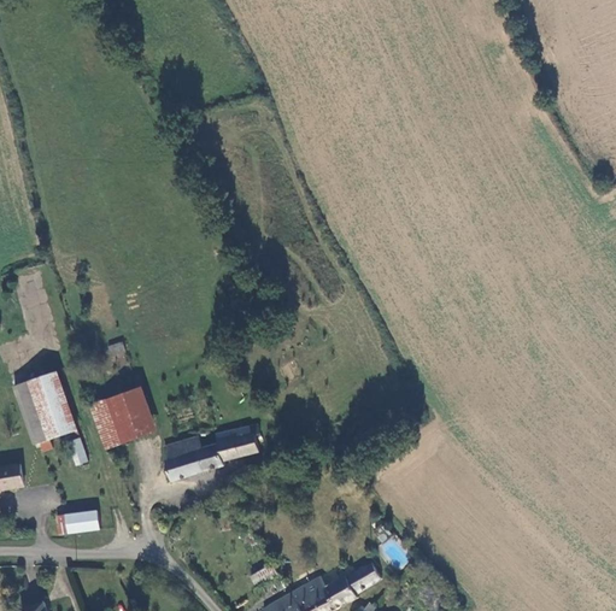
[(122,348),(109,353),(111,363),(125,358),(122,348)]
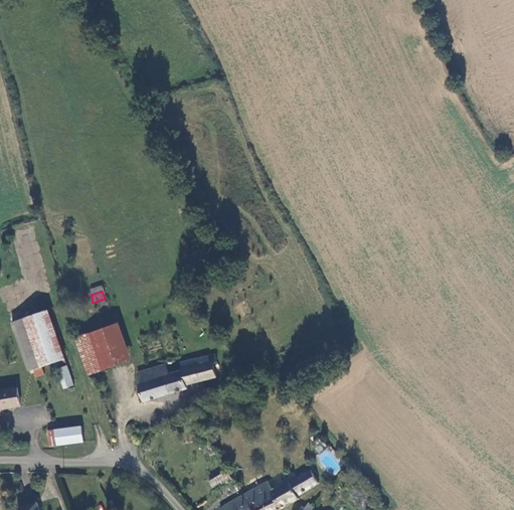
[(42,366),(54,362),(64,359),(47,312),(12,324),(27,370),(35,368),(42,366)]
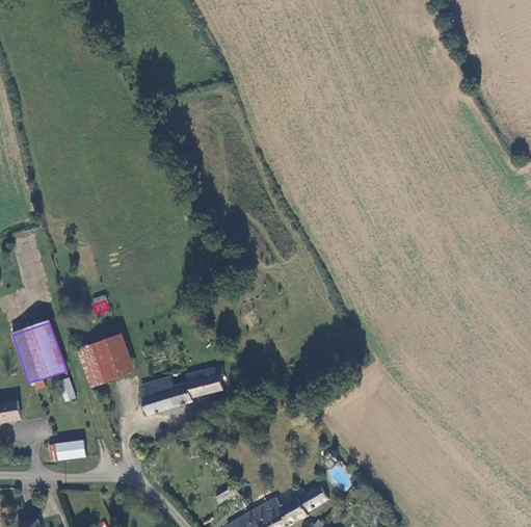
[(106,387),(137,376),(122,336),(91,347),(106,387)]
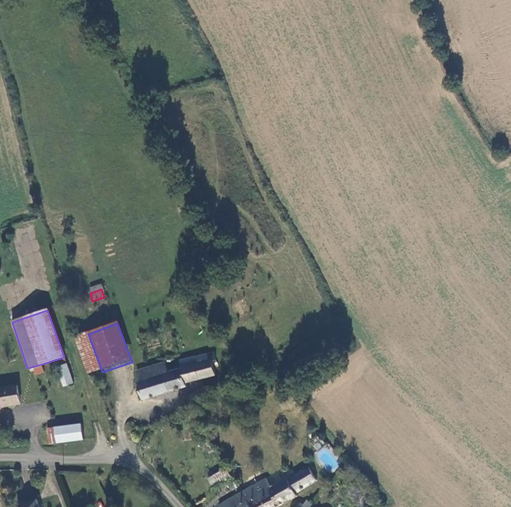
[(88,378),(102,372),(88,334),(74,338),(88,378)]
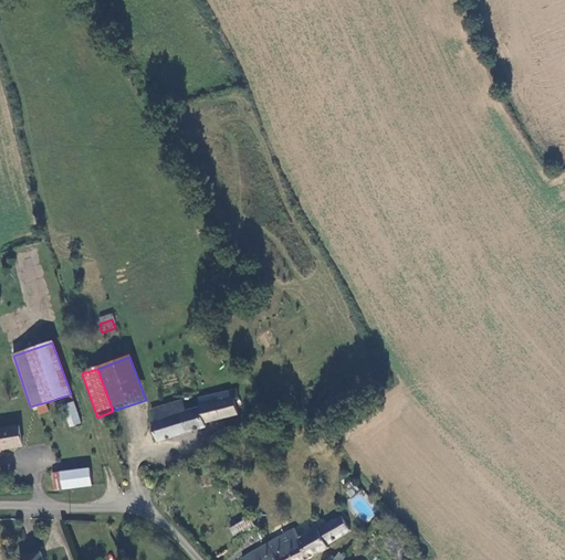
[(241,400),(239,391),(202,401),(203,405),(184,412),(180,401),(153,411),(156,424),(154,424),(161,445),(182,437),(208,429),(207,425),(239,414),(234,401),(241,400)]
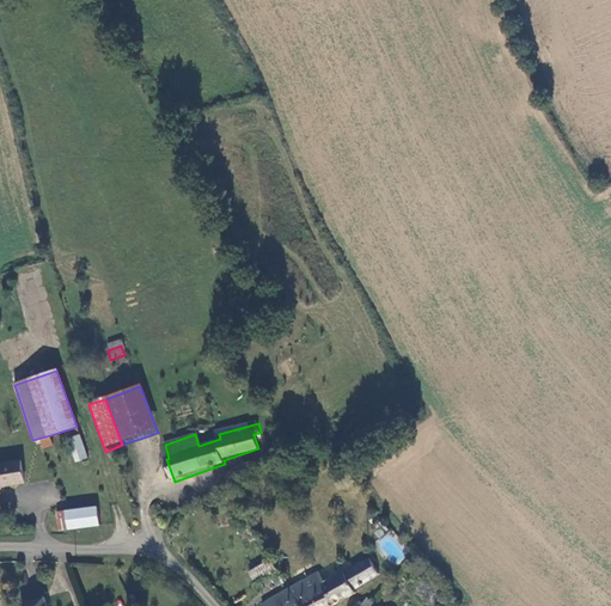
[(65,430),(68,439),(79,435),(77,427),(65,430)]
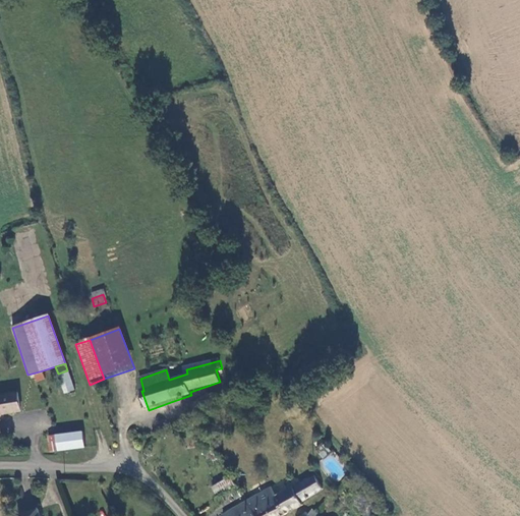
[(46,380),(43,370),(36,373),(39,382),(46,380)]
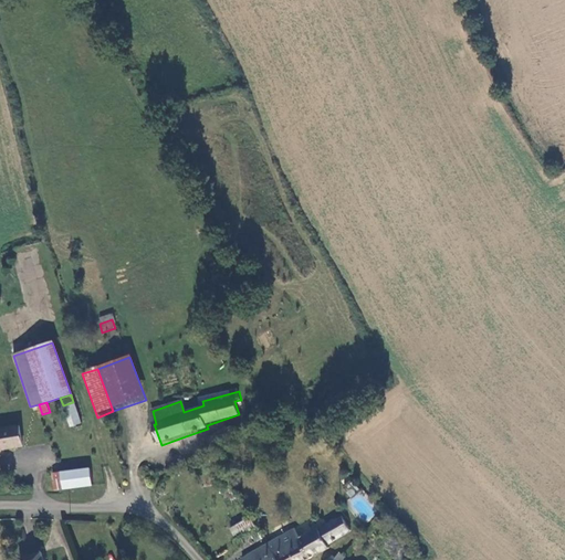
[(63,405),(70,428),(80,424),(73,402),(63,405)]
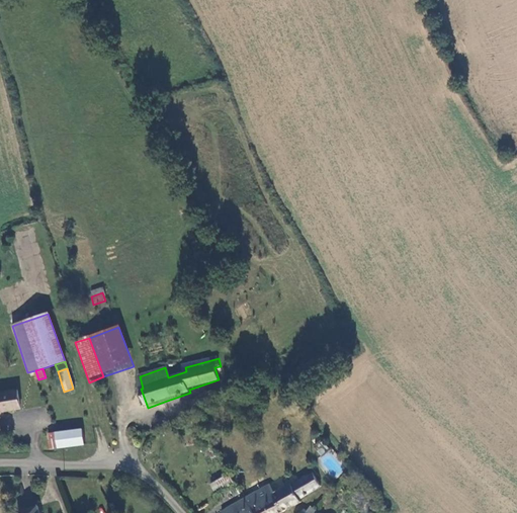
[(0,401),(17,399),(16,381),(0,382),(0,401)]
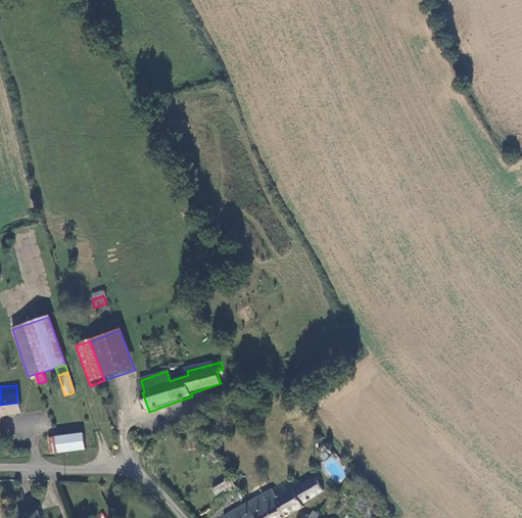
[(53,450),(54,433),(45,433),(45,450),(53,450)]
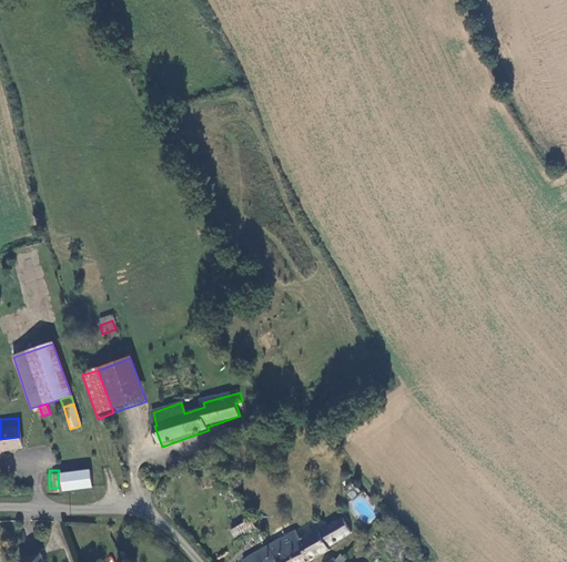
[(88,471),(59,470),(58,488),(88,489),(88,471)]
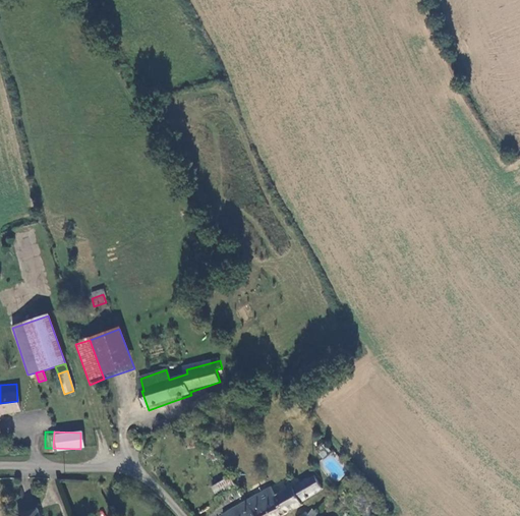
[(323,463),(331,456),(325,449),(315,456),(323,463)]
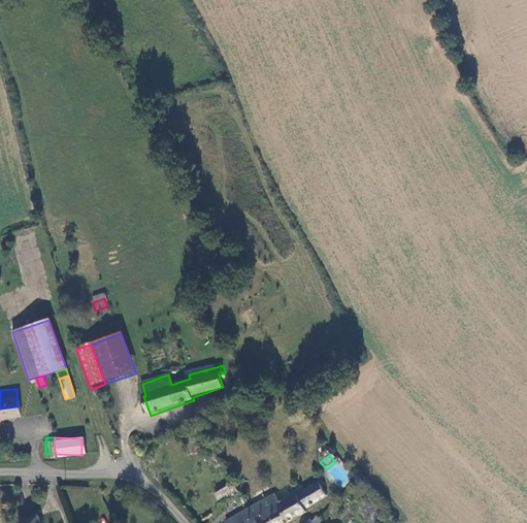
[(306,511),(329,496),(322,486),(282,511),(284,514),(271,520),(272,522),(291,522),(307,513),(306,511)]
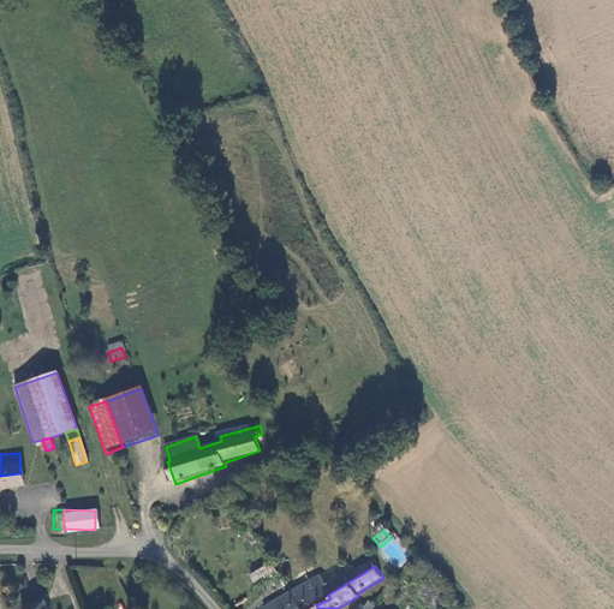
[(321,584),(294,599),(299,608),(317,608),(316,605),(331,598),(328,595),(321,584)]
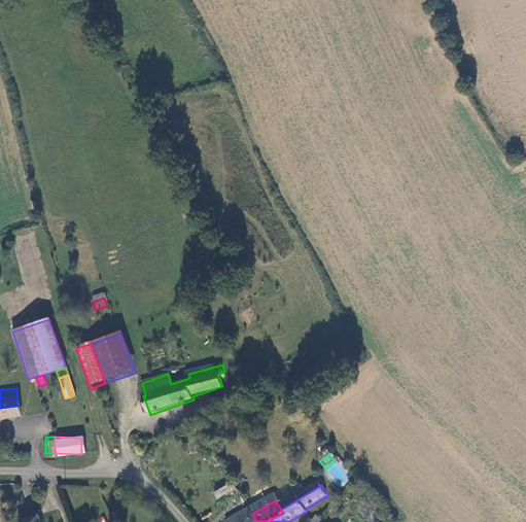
[(240,502),(234,507),(240,514),(245,511),(240,502)]
